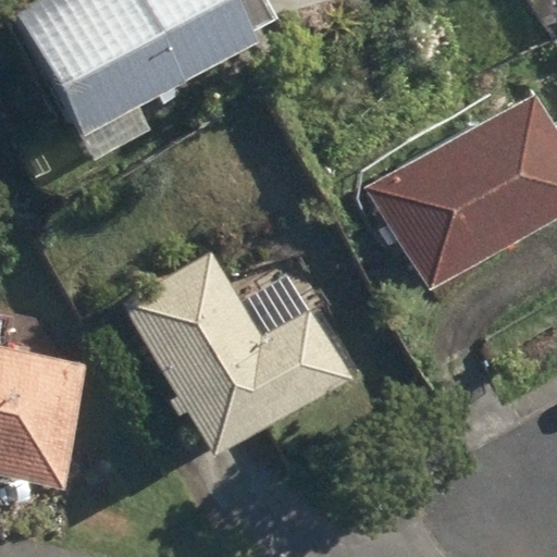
[(33,0),(13,11),(83,137),(260,41),(236,0),(33,0)]
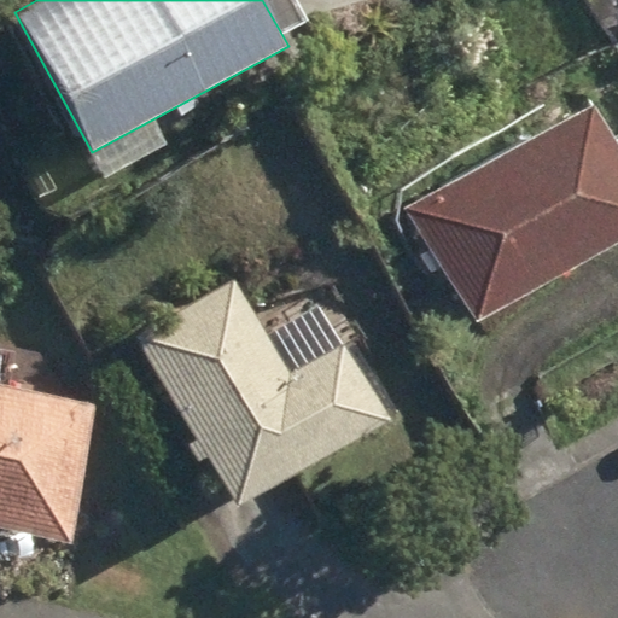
[(410,213),(477,326),(617,243),(617,143),(596,105),(410,213)]
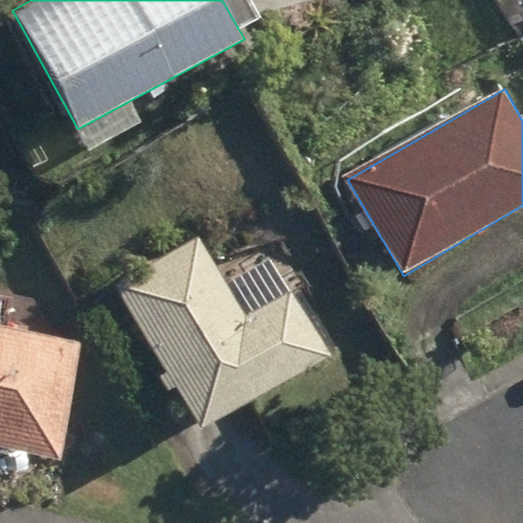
[(187,397),(201,425),(329,355),(294,294),(244,322),(198,238),(116,283),(167,373),(158,377),(174,405),(187,397)]
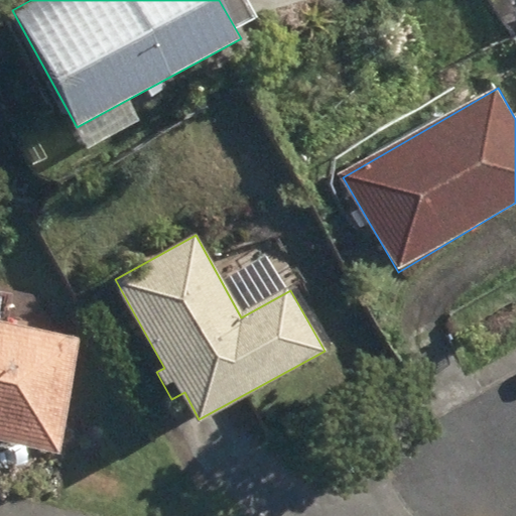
[(28,315),(37,315),(44,309),(45,299),(39,291),(28,291),(21,298),(21,307),(28,315)]
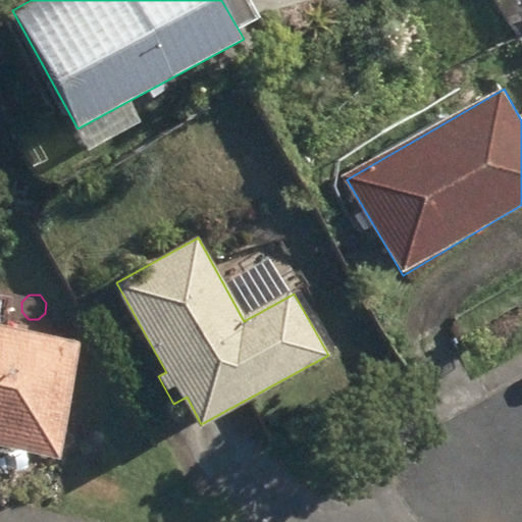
[(0,444),(57,457),(80,346),(0,327),(0,444)]
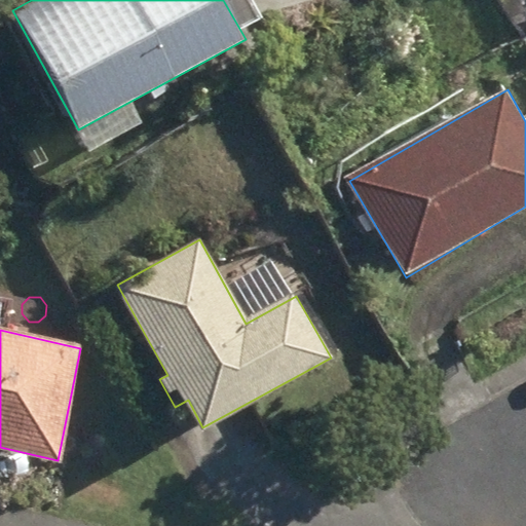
All buildings are outlined.
